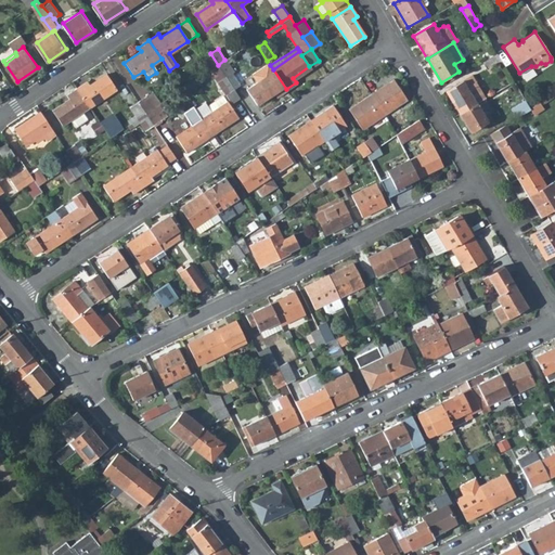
[(210,53),(201,60),(209,71),(218,65),(210,53)]
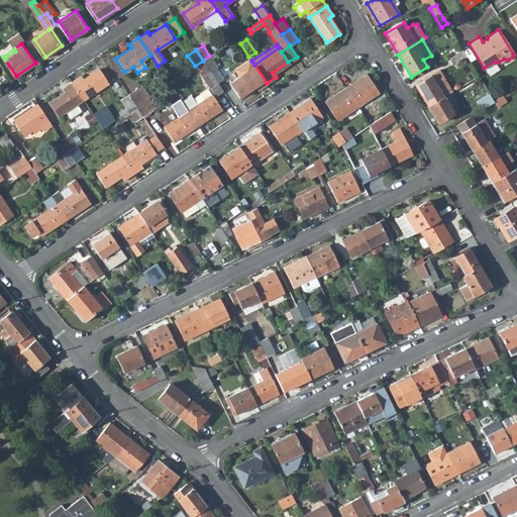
[(468,58),(463,50),(450,58),(455,66),(468,58)]
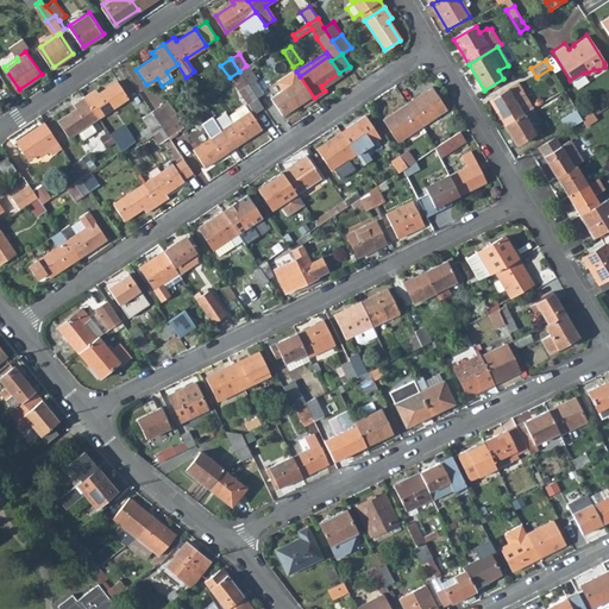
[(255,77),(248,66),(246,66),(239,71),(248,83),(255,77)]
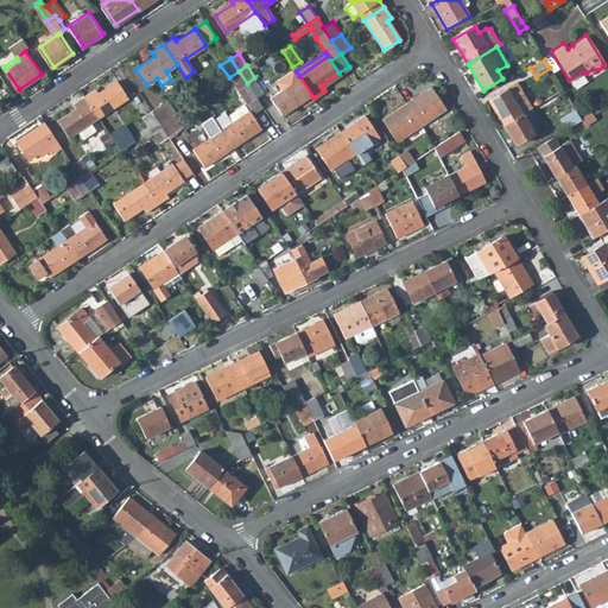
[(302,105),(314,97),(299,76),(296,71),(293,67),(274,80),(280,88),(268,96),(280,112),(298,100),(302,105)]
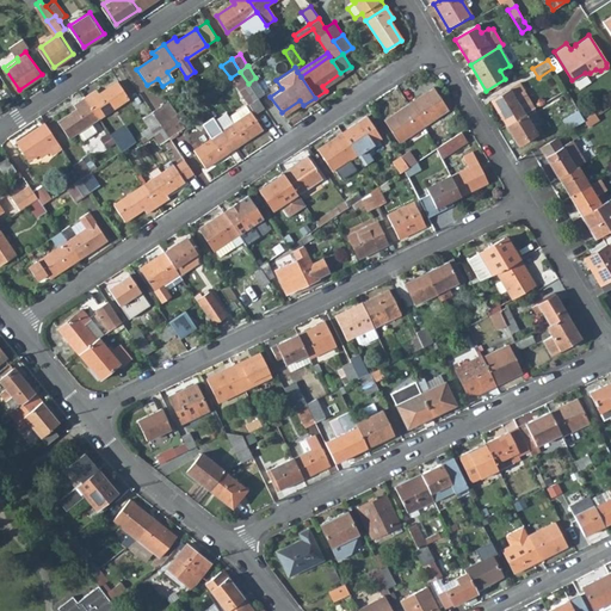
[(266,110),(259,99),(248,84),(240,72),(230,78),(257,116),(266,110)]
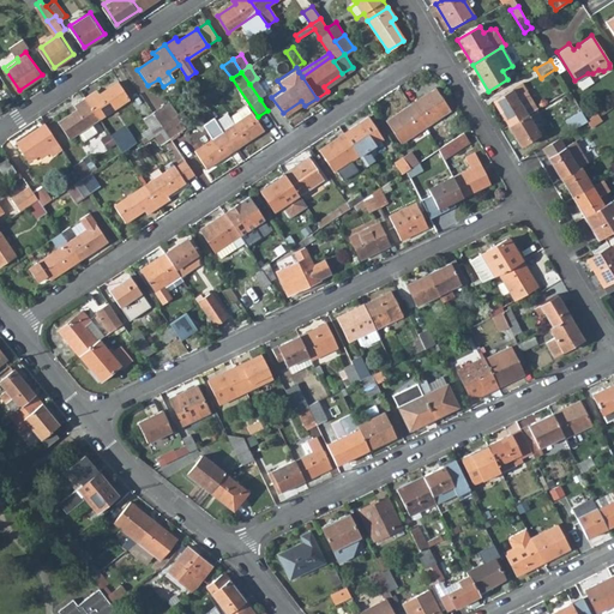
[(257,83),(259,82),(257,78),(250,84),(260,100),(266,96),(257,83)]
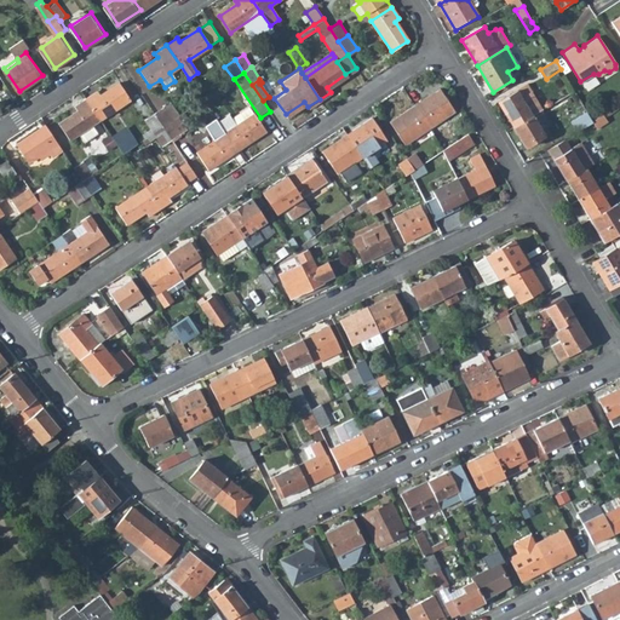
[(99,95),(97,91),(85,98),(99,120),(130,99),(119,82),(99,95)]
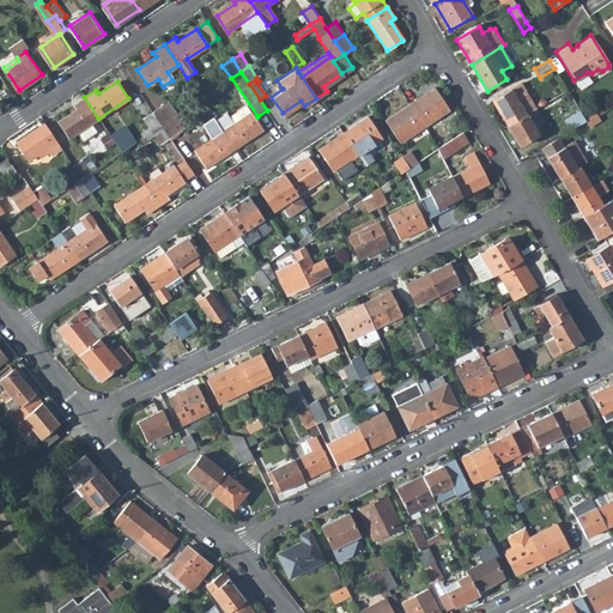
[(535,110),(539,109),(525,84),(496,102),(510,126),(535,110)]
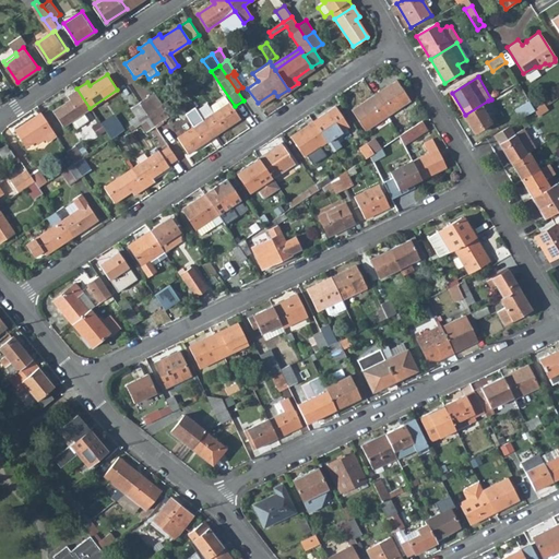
[(408,99),(393,78),(371,93),(385,114),(408,99)]
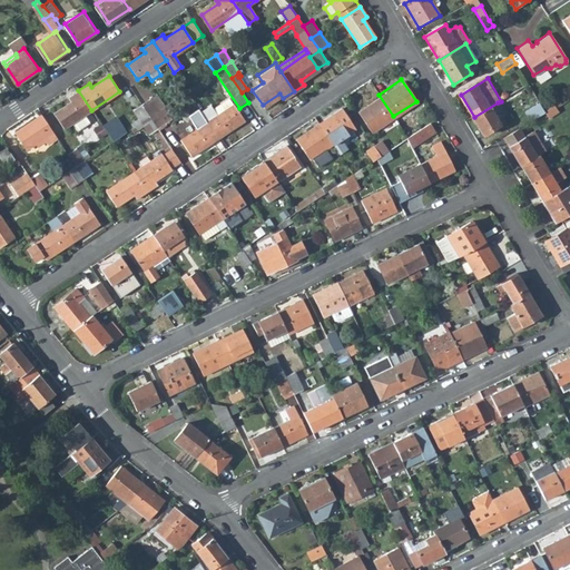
[(53,112),(64,128),(71,124),(82,116),(91,110),(78,90),(68,97),(70,101),(53,112)]
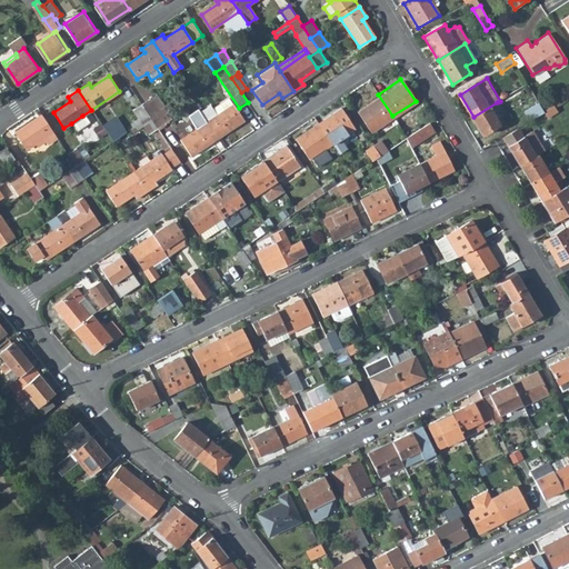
[(155,95),(149,99),(158,110),(163,107),(155,95)]
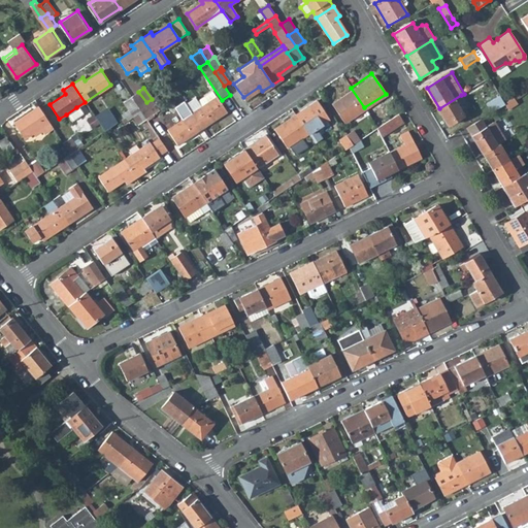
[(330,102),(343,122),(364,107),(351,88),(330,102)]
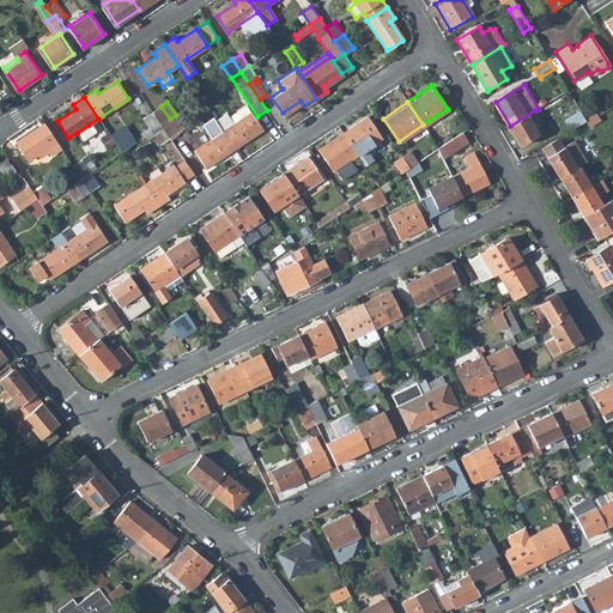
[(226,113),(216,120),(223,129),(234,146),(261,128),(244,105),(229,116),(226,113)]
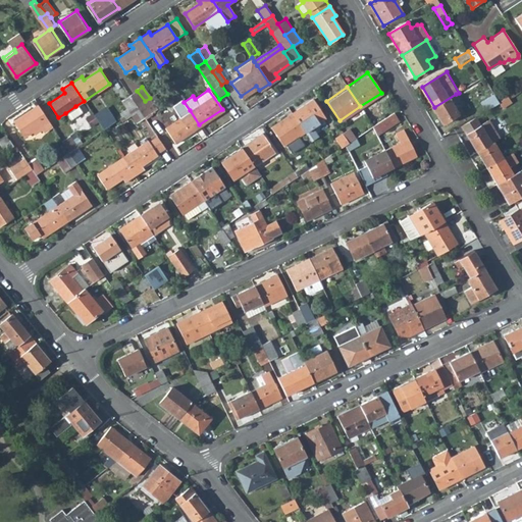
[(129,96),(137,106),(145,101),(137,91),(129,96)]
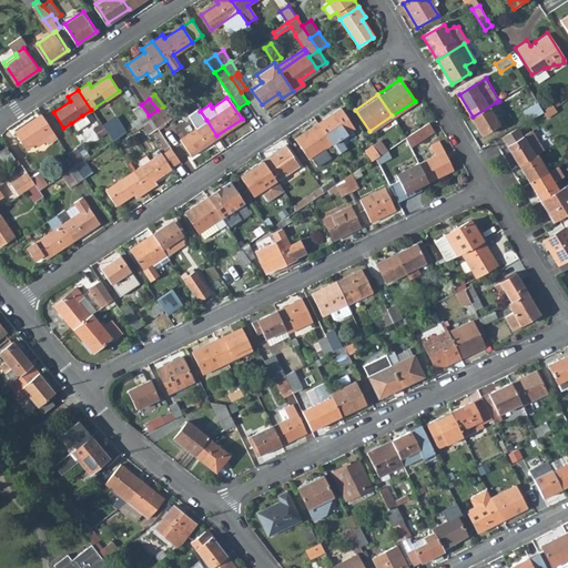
[(496,102),(473,117),(484,135),(501,125),(498,120),(505,117),(496,102)]
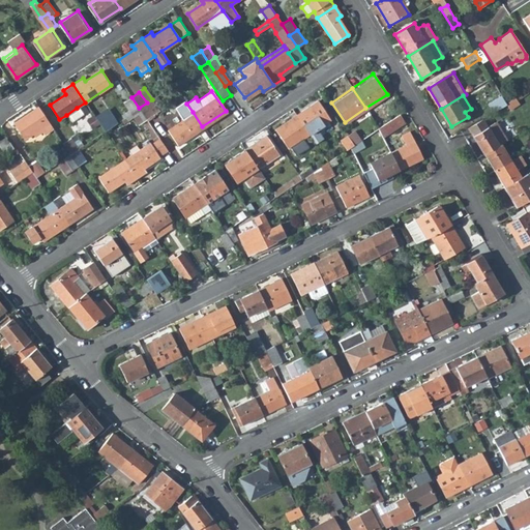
[(488,106),(493,113),(506,105),(505,102),(502,96),(488,106)]
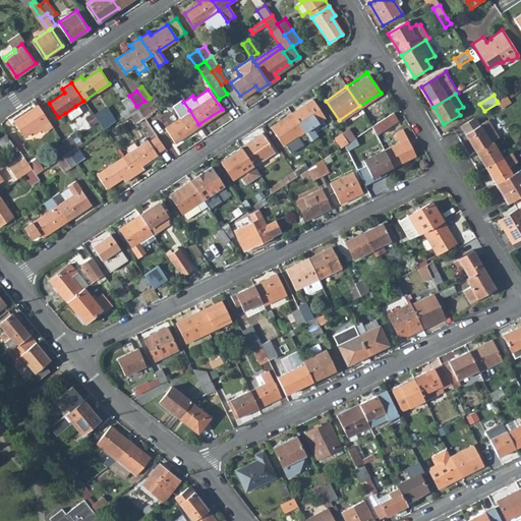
[(129,96),(121,101),(128,112),(136,106),(129,96)]
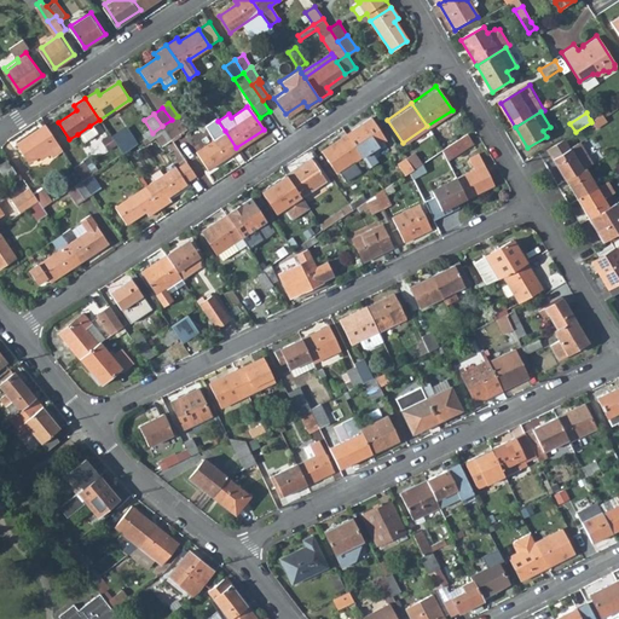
[(601,114),(590,120),(591,122),(596,129),(608,123),(601,114)]
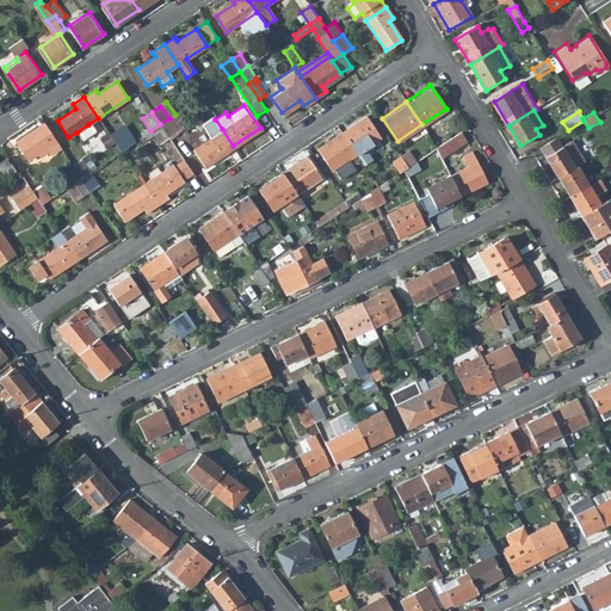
[(170,118),(160,124),(168,137),(178,131),(174,127),(180,122),(176,115),(170,118)]
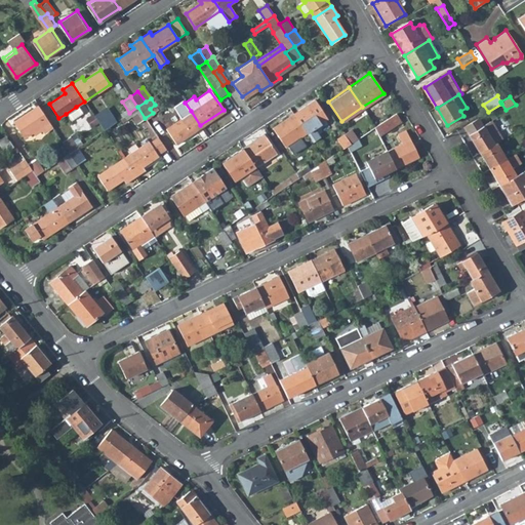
[(326,118),(312,98),(291,112),(305,132),(326,118)]
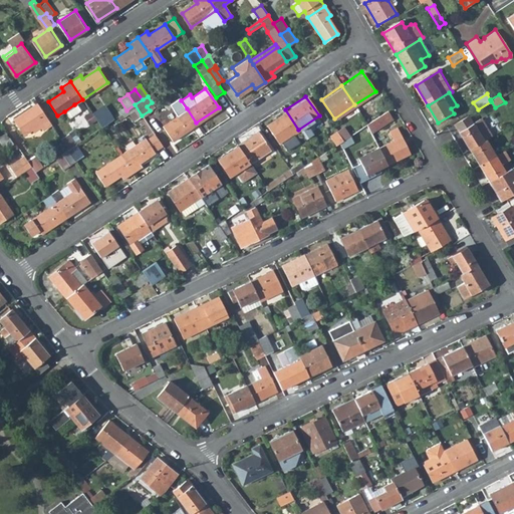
[(37,103),(13,119),(23,135),(30,130),(33,135),(42,129),(39,123),(47,118),(37,103)]
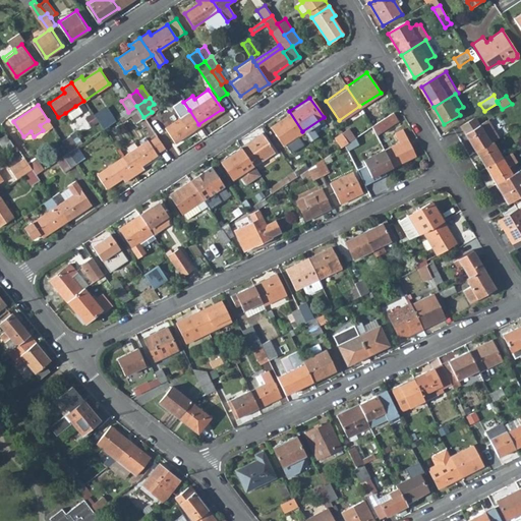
[(75,106),(65,113),(70,122),(81,114),(75,106)]
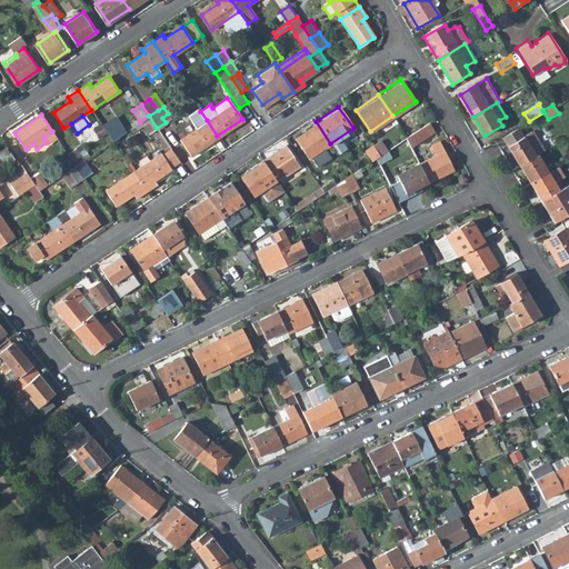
[(149,116),(140,122),(148,135),(157,128),(149,116)]
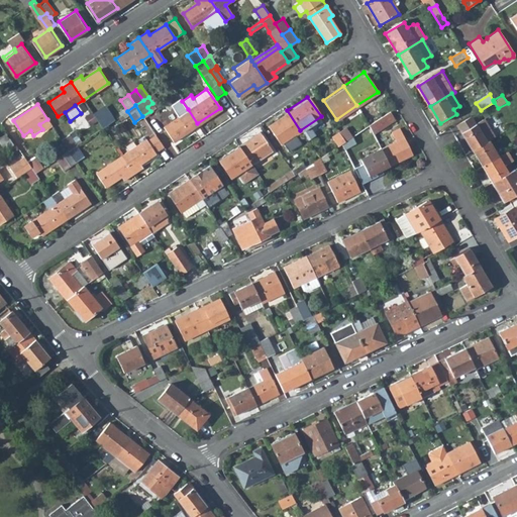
[(113,120),(105,106),(93,114),(102,128),(113,120)]
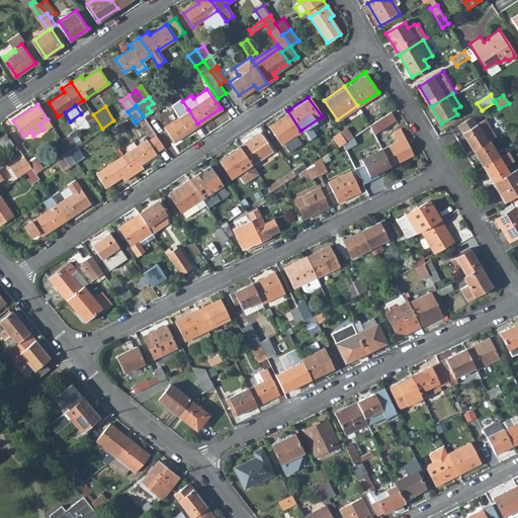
[(164,126),(173,141),(197,123),(188,109),(164,126)]
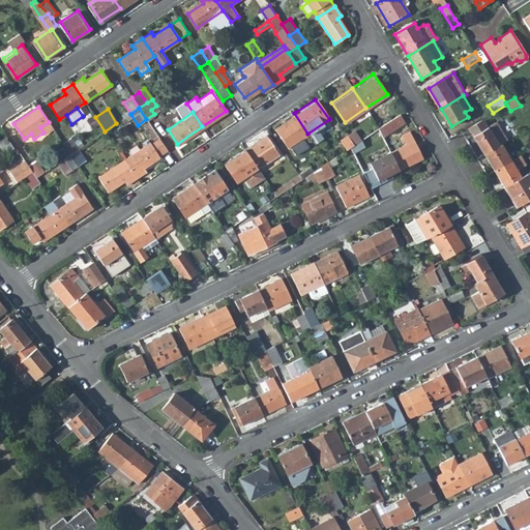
[(307,134),(294,113),(273,128),(287,148),(294,143),(299,151),(310,144),(303,137),(307,134)]
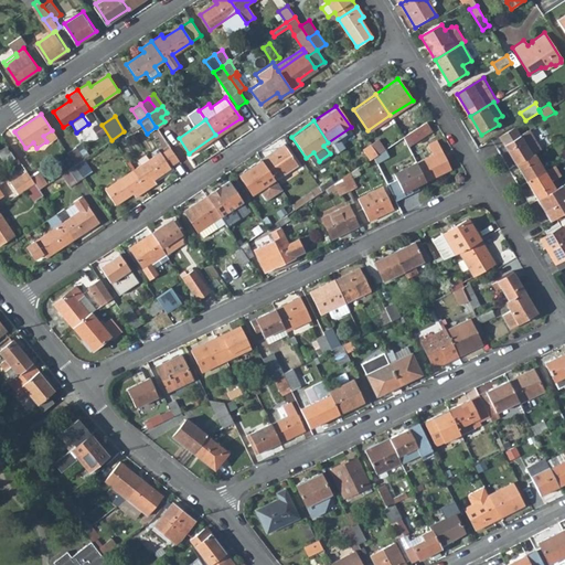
[(426,123),(405,137),(404,138),(407,147),(432,131),(426,123)]
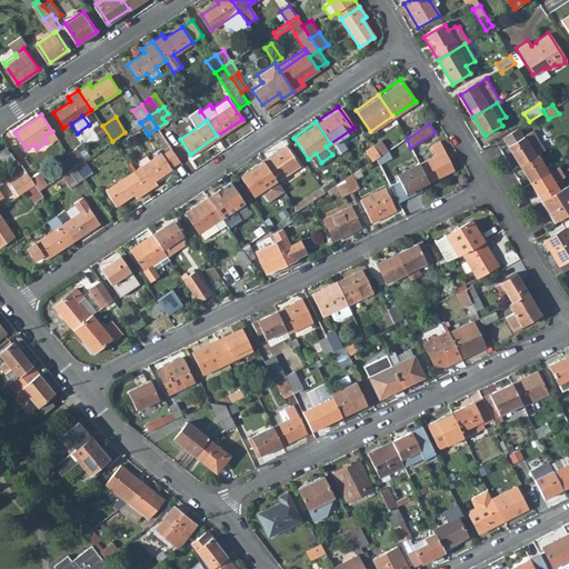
[(517,128),(501,138),(507,147),(522,137),(517,128)]
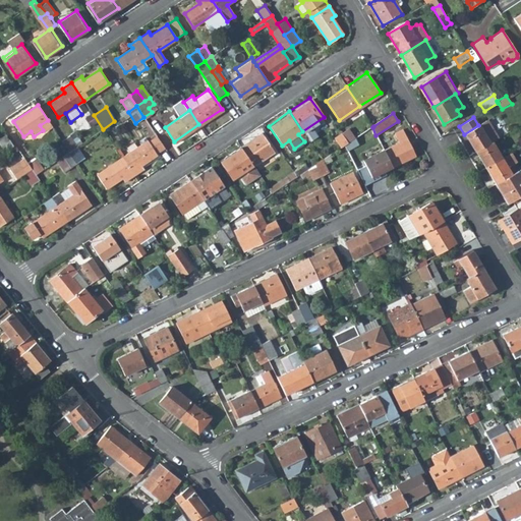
[(48,120),(40,125),(43,130),(51,125),(48,120)]
